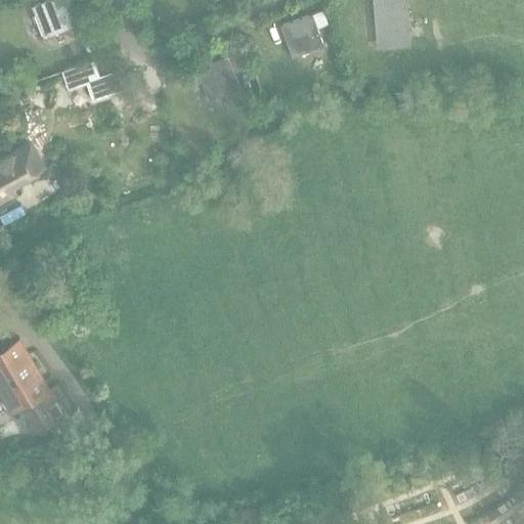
[(43,0),(30,5),(42,37),(74,25),(63,0),(43,0)]
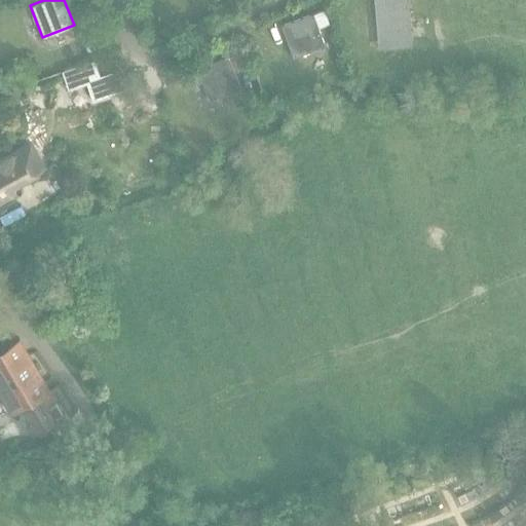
[(80,0),(85,12),(96,7),(92,0),(80,0)]
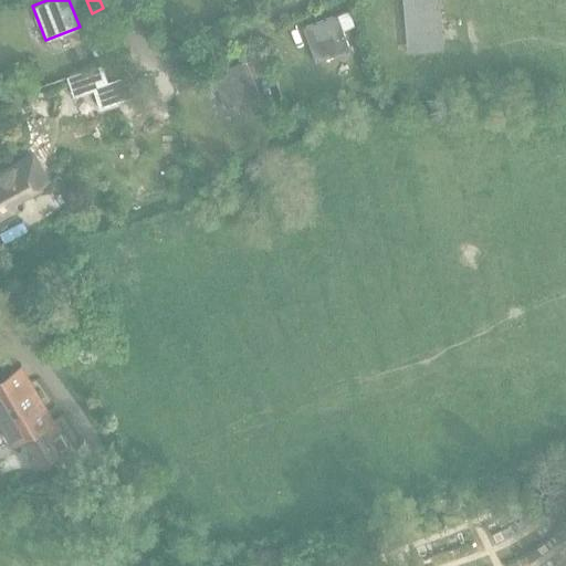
[(400,0),(405,37),(441,33),(437,0),(400,0)]
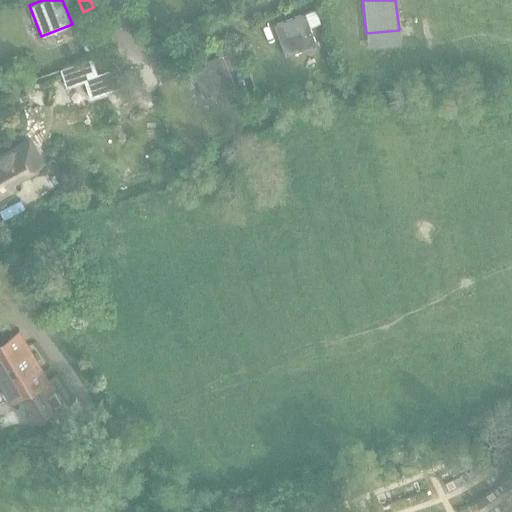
[(273,24),(284,55),(314,44),(308,26),(320,22),(315,9),(273,24)]
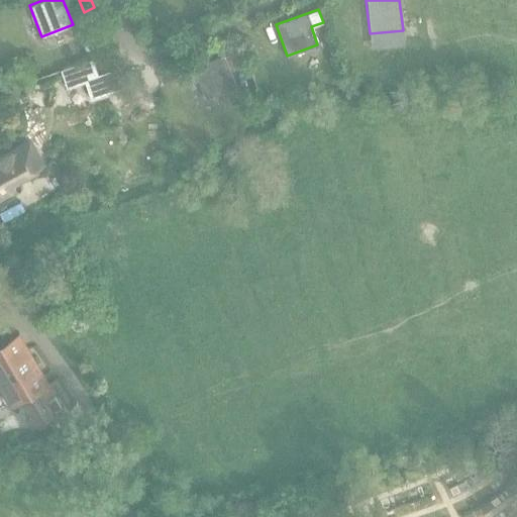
[(191,68),(204,98),(234,86),(222,55),(191,68)]
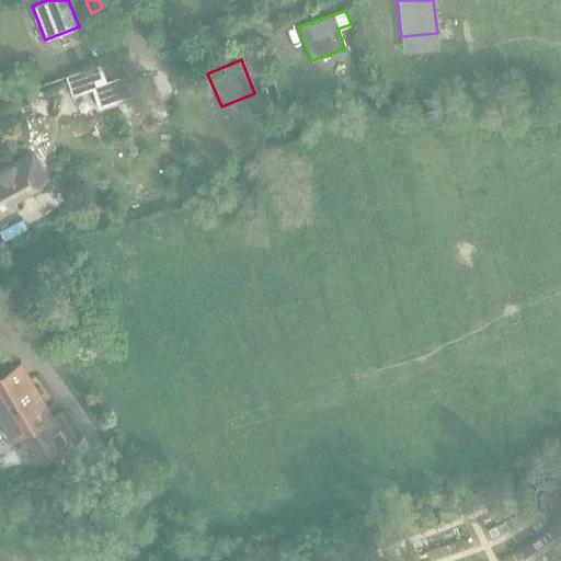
[(66,75),(72,92),(103,81),(98,65),(66,75)]
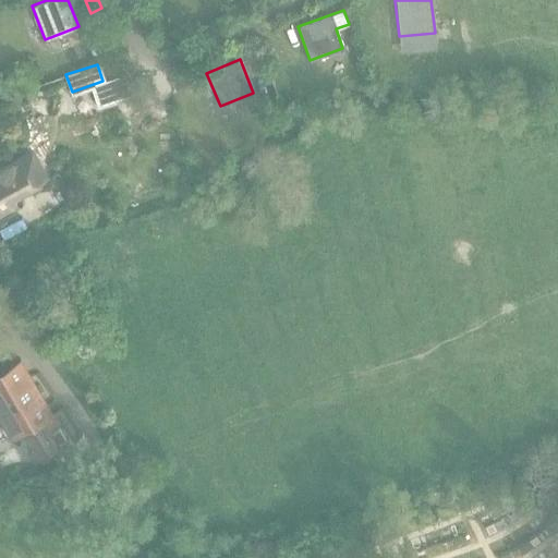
[(0,196),(3,195),(5,199),(21,191),(20,190),(43,177),(29,152),(0,167),(0,196)]
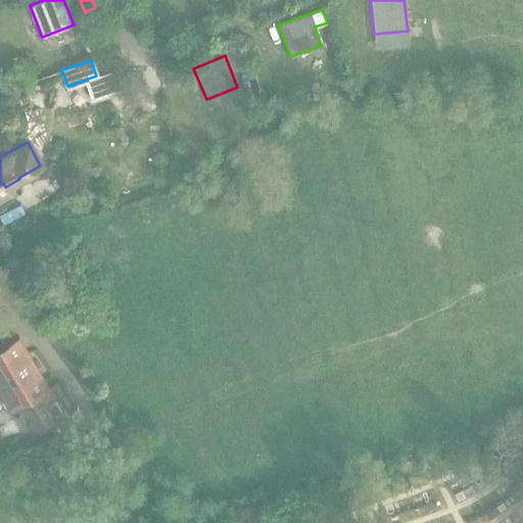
[(48,427),(65,417),(19,341),(0,352),(0,392),(11,411),(20,405),(31,422),(28,424),(32,432),(36,429),(38,432),(47,426),(48,427)]
